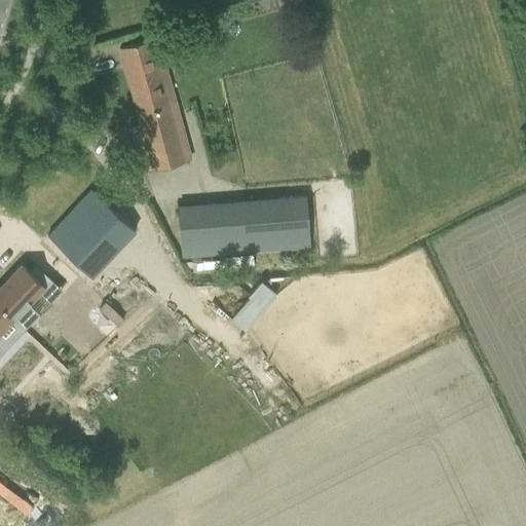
[(286,0),(290,10),(303,6),(304,6),(302,0),(286,0)]
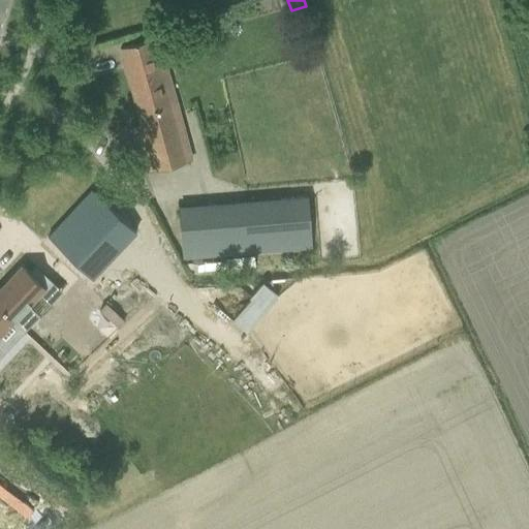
[(141,125),(131,128),(145,172),(184,159),(184,157),(189,156),(174,102),(168,103),(156,58),(162,57),(157,38),(120,49),(141,125)]
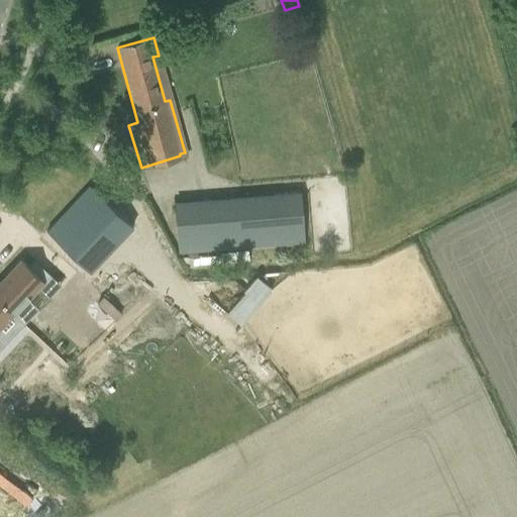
[(89,185),(45,231),(89,272),(132,225),(89,185)]
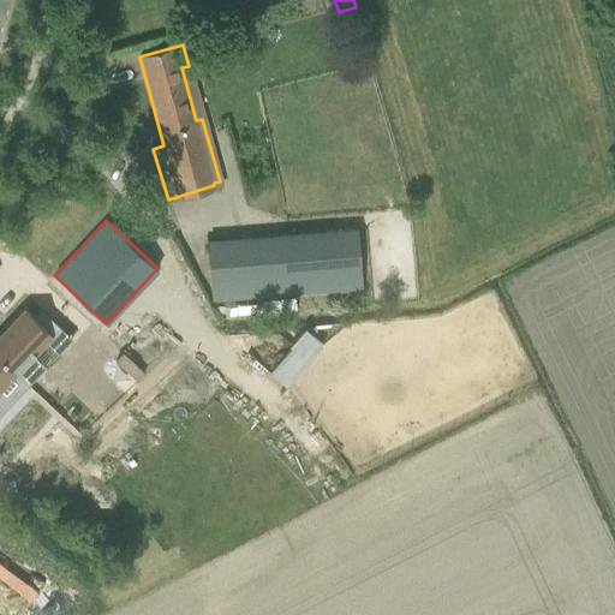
[(208,242),(207,242),(214,303),(364,290),(358,228),(208,242)]
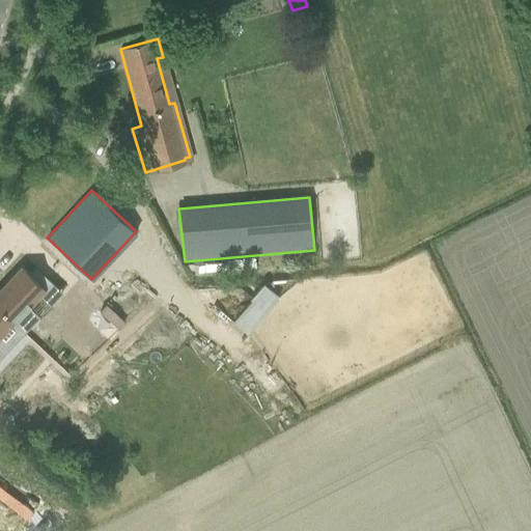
[(17,270),(0,287),(0,336),(9,327),(20,337),(35,320),(25,310),(48,286),(32,271),(26,278),(17,270)]
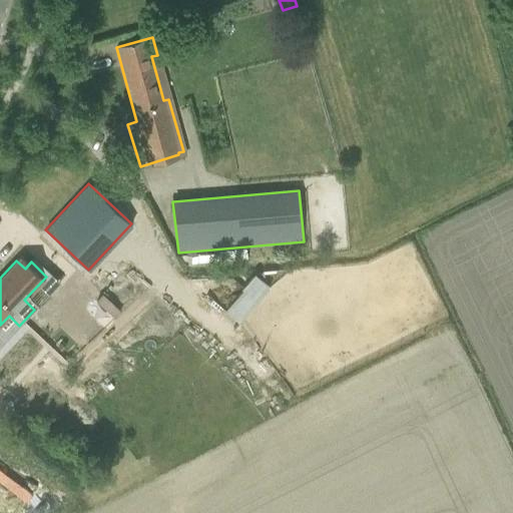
[(135,274),(101,310),(118,327),(143,300),(172,328),(179,320),(150,293),(152,290),(135,274)]
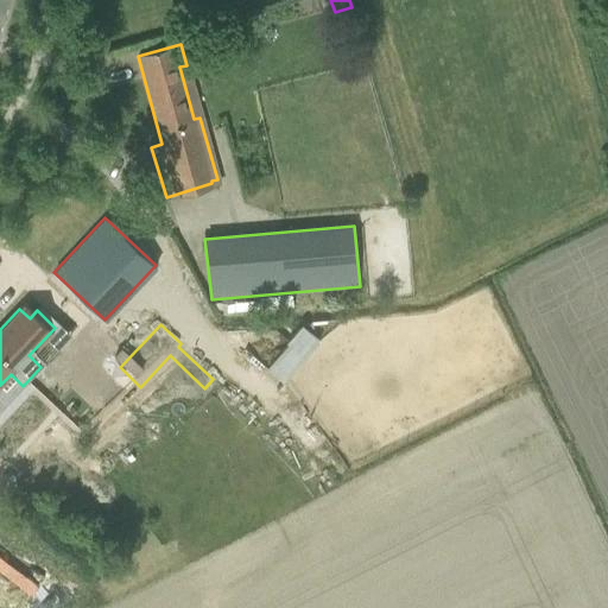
[(303,325),(267,365),(284,380),(320,340),(303,325)]
